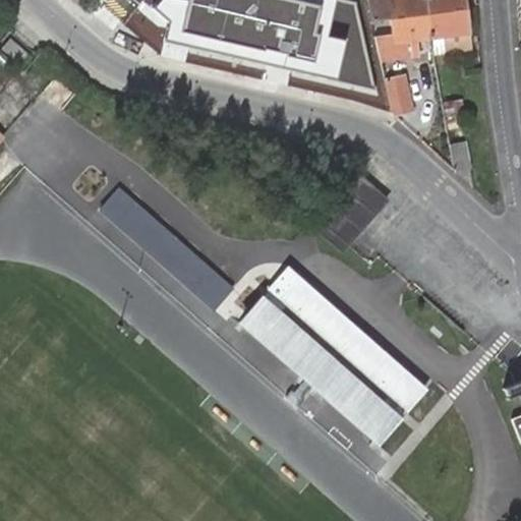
[(342,0),(159,0),(154,7),(170,18),(167,38),(373,87),(358,3),(342,0)]
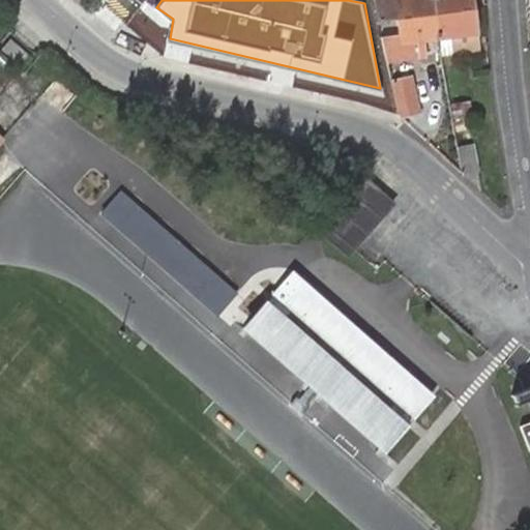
[(375,0),(380,22),(385,22),(385,21),(383,0),(375,0)]
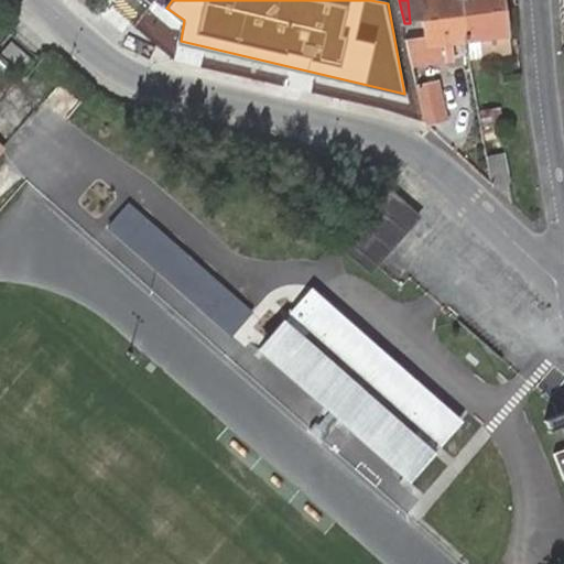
[(463,0),(408,0),(410,22),(426,20),(465,15),(463,0)]
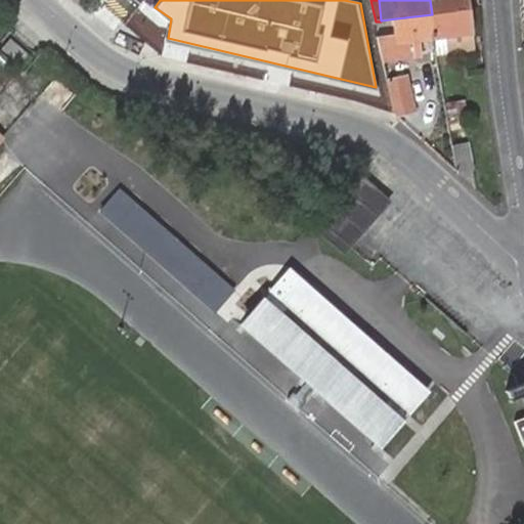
[(430,0),(432,14),(469,9),(467,0),(430,0)]
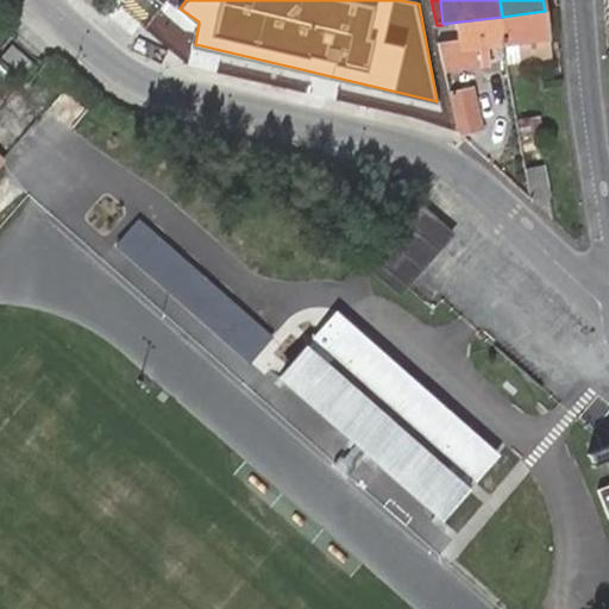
[(502,17),(507,44),(520,42),(522,60),(551,56),(545,11),(502,17)]
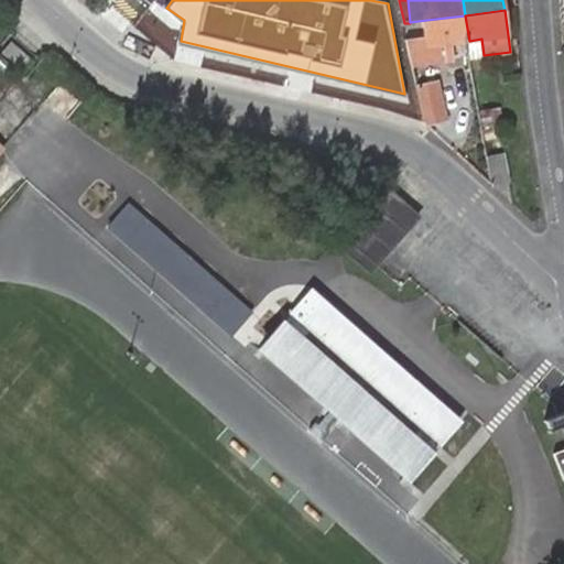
[(469,41),(465,15),(426,20),(429,38),(410,40),(414,65),(455,60),(453,43),(469,41)]
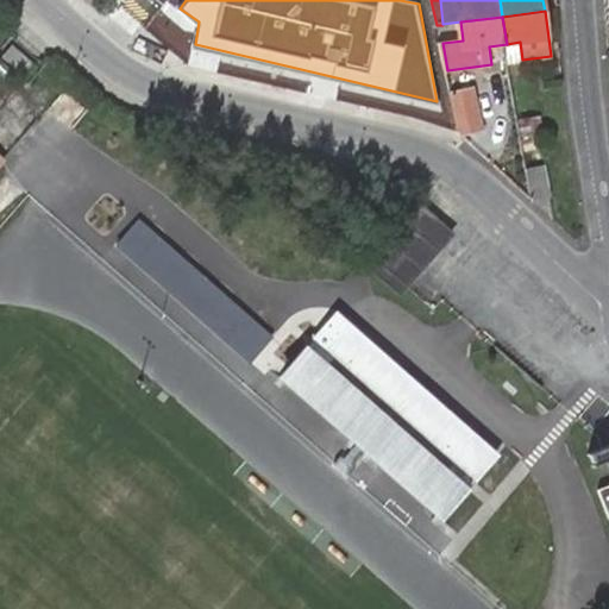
[(520,42),(507,44),(509,62),(522,60),(520,42)]
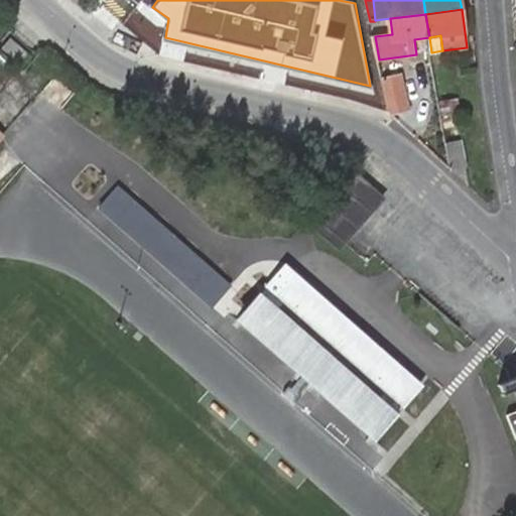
[(12,37),(3,48),(23,66),(32,55),(12,37)]
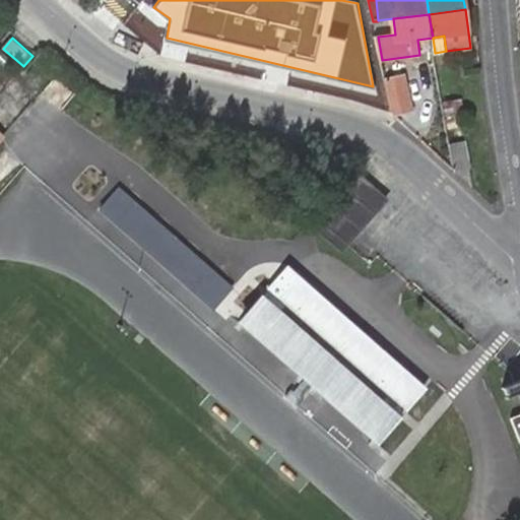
[(390,95),(395,116),(414,112),(408,77),(387,81),(390,95)]
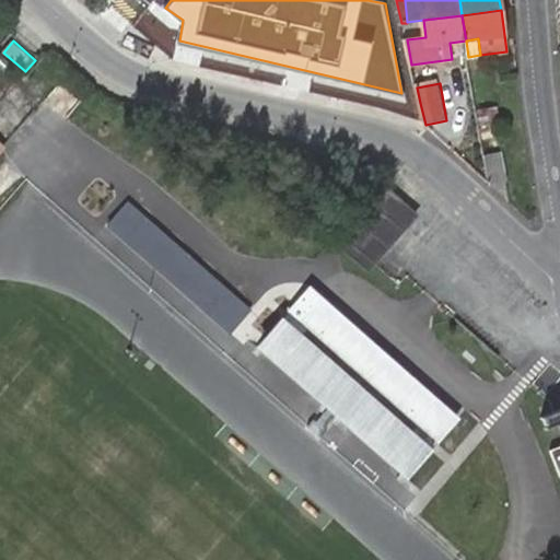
[(479,133),(500,130),(497,106),(475,108),(479,133)]
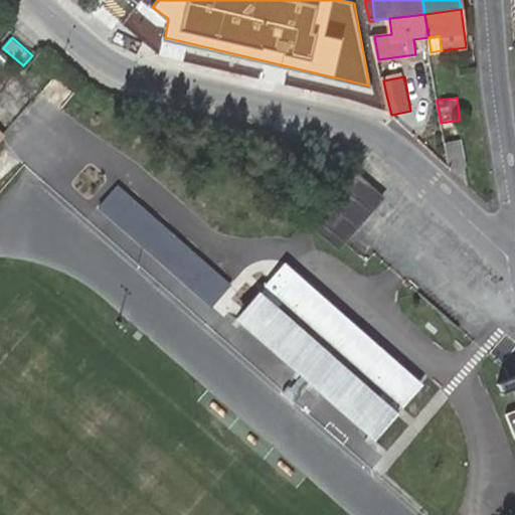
[(446,140),(450,168),(466,166),(461,138),(446,140)]
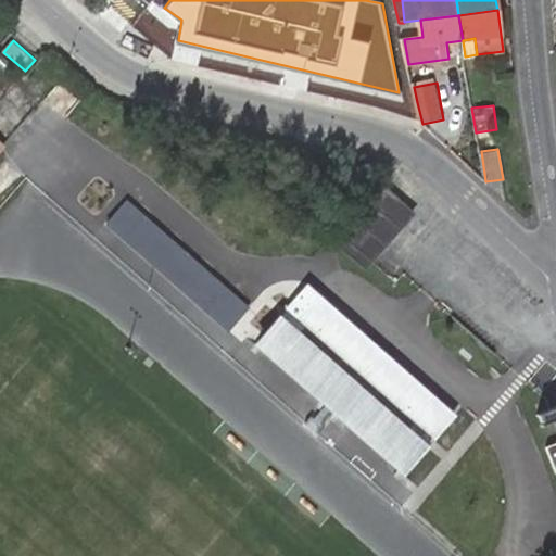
[(380,182),(330,240),(365,270),(416,214),(380,182)]
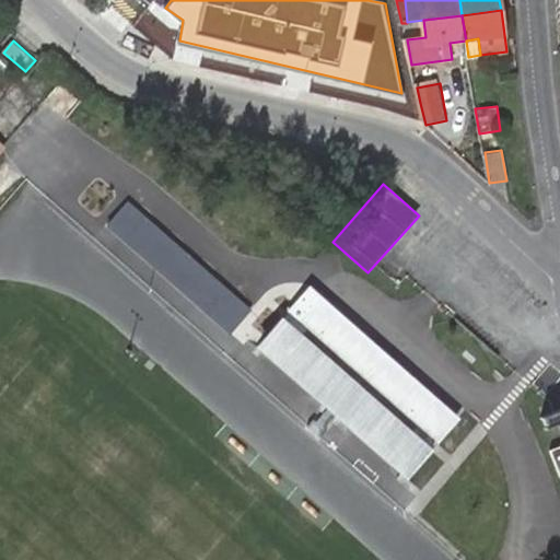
[(282,317),(256,347),(405,477),(431,448),(454,421),(306,290),(282,317)]
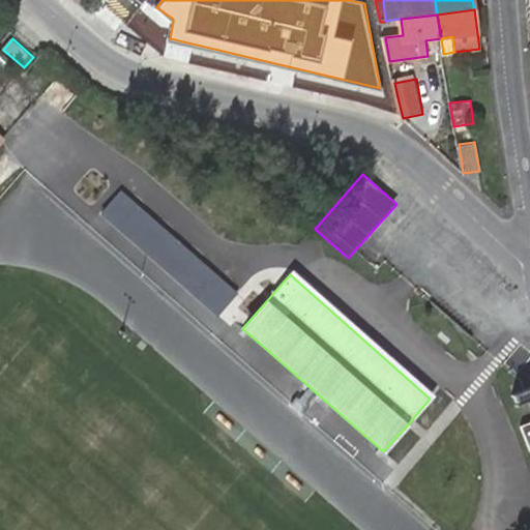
[(208,282),(193,301),(215,321),(225,311),(232,301),(208,282)]
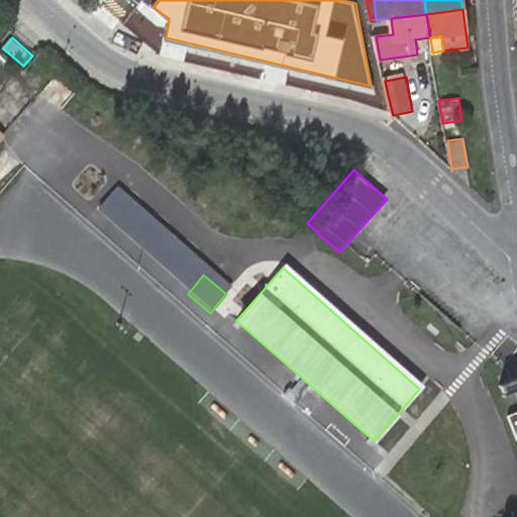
[(466,345),(456,335),(447,344),(457,353),(466,345)]
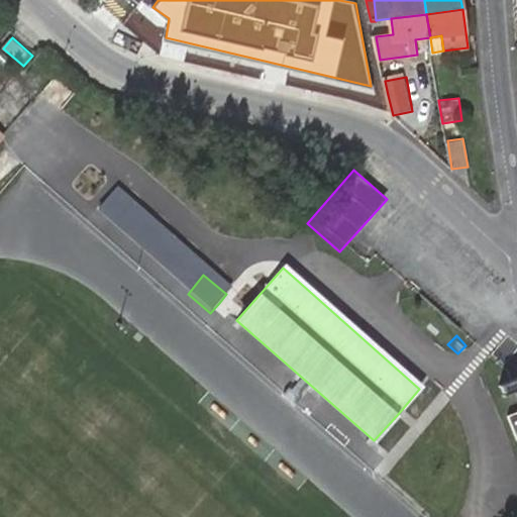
[(516,411),(507,415),(516,439),(516,411)]
